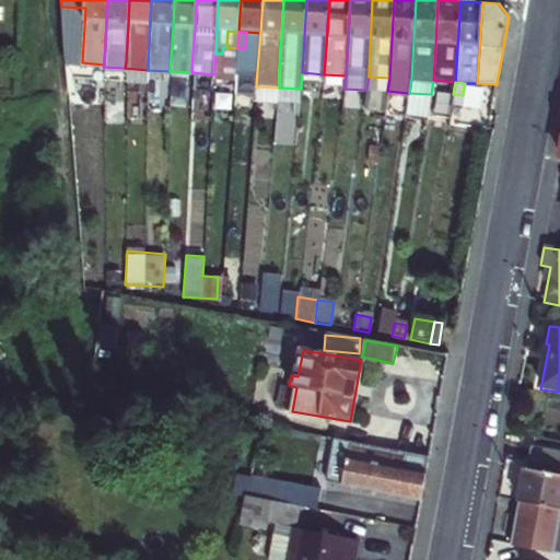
[(429,457),(347,442),(335,440),(326,482),(421,499),(429,457)]
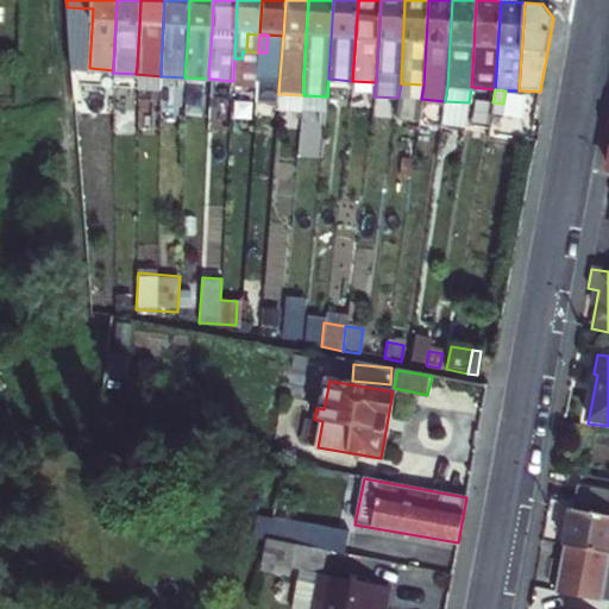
[(565,547),(608,556),(608,495),(577,489),(565,547)]
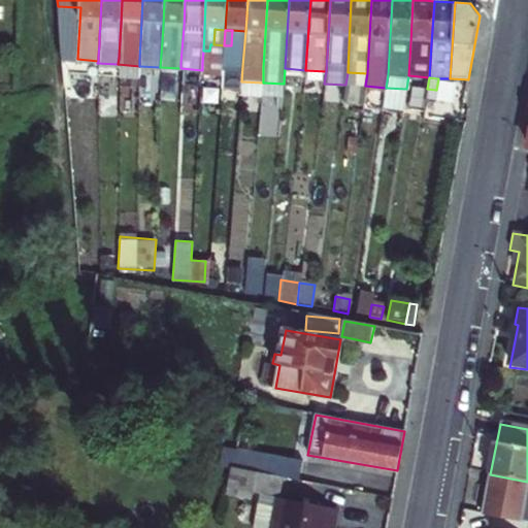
[(282,459),(236,451),(233,468),(278,477),(282,459)]
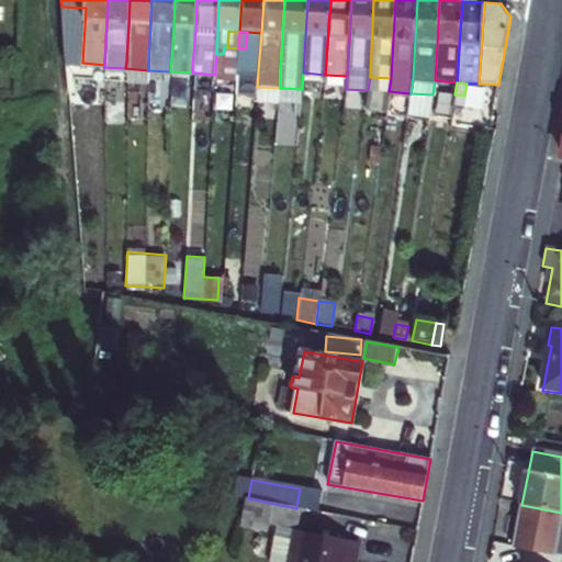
[(296,508),(248,498),(245,520),(278,528),(296,531),(301,508),(296,508)]
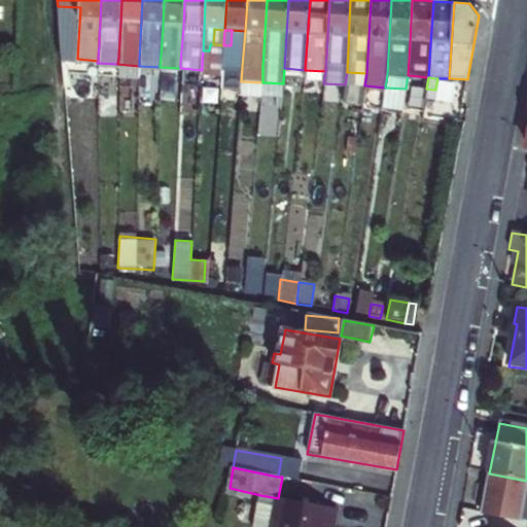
[(522,522),(526,493),(526,481),(489,473),(482,515),(522,522)]
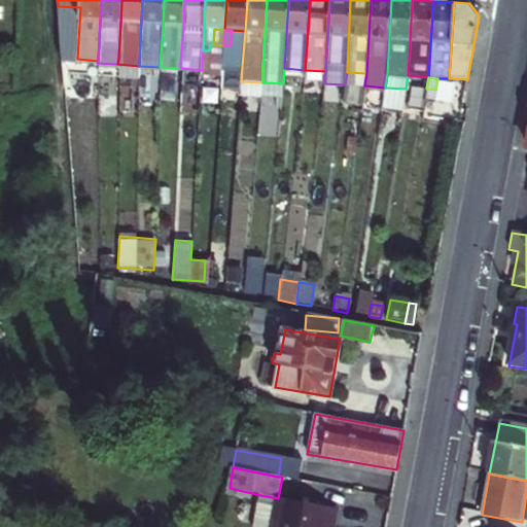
[(334,526),(338,511),(278,498),(276,510),(258,505),(253,526),(334,526)]
